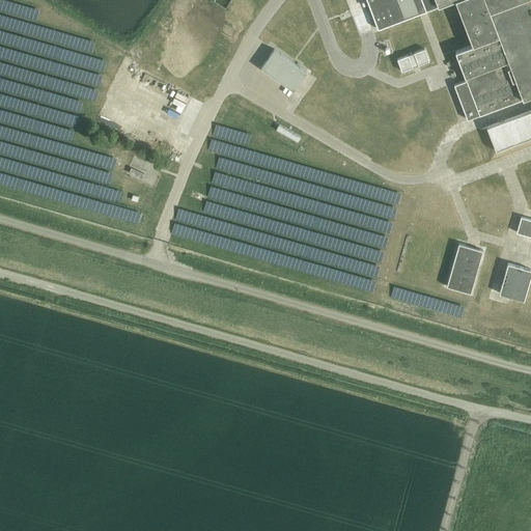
[(0,0),(0,180),(143,215),(145,210),(120,204),(124,189),(112,186),(120,155),(74,143),(85,96),(99,100),(109,57),(94,53),(98,36),(38,23),(43,5),(18,0),(0,0)]
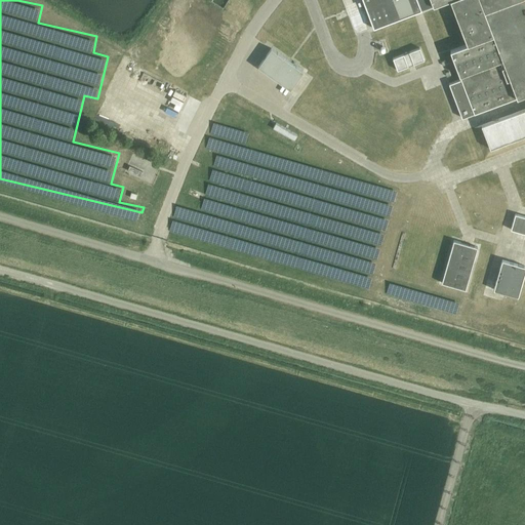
[(524,0),(362,0),(365,5),(367,11),(373,29),(421,10),(434,6),(449,0),(450,0),(468,44),(450,50),(461,79),(449,83),(461,118),(474,114),(507,102),(524,93),(524,0)]
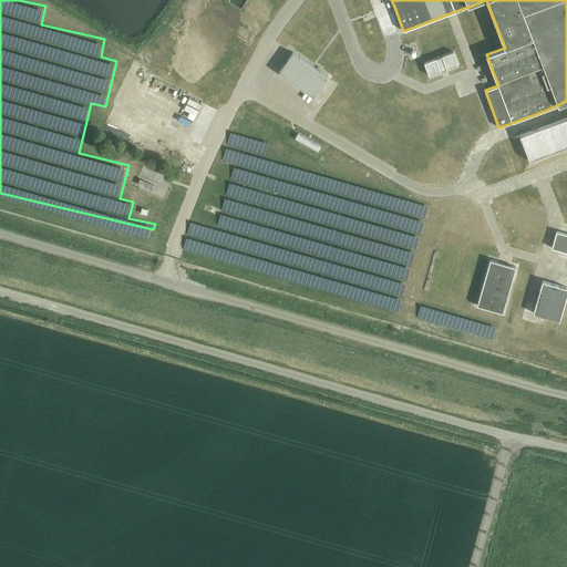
[(449,38),(447,37),(443,39),(443,40),(439,41),(441,48),(455,42),(453,35),(449,38)]
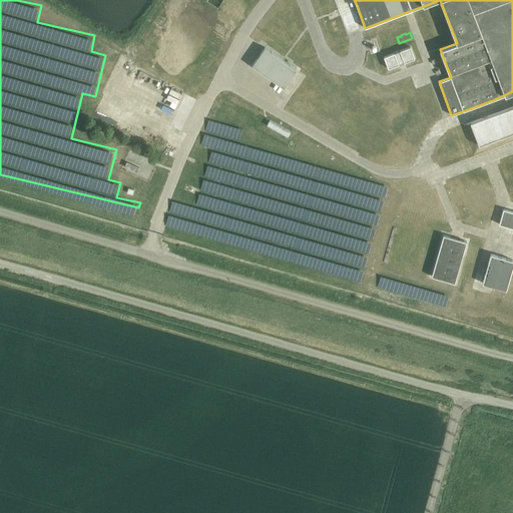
[(297,70),(265,47),(252,65),(284,88),(297,70)]
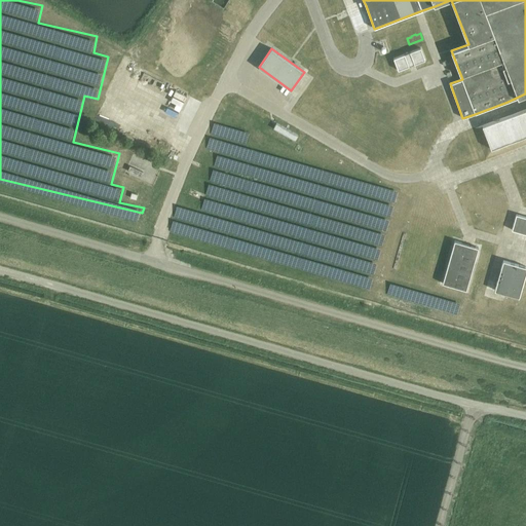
[(398,70),(425,60),(420,48),(393,59),(398,70)]
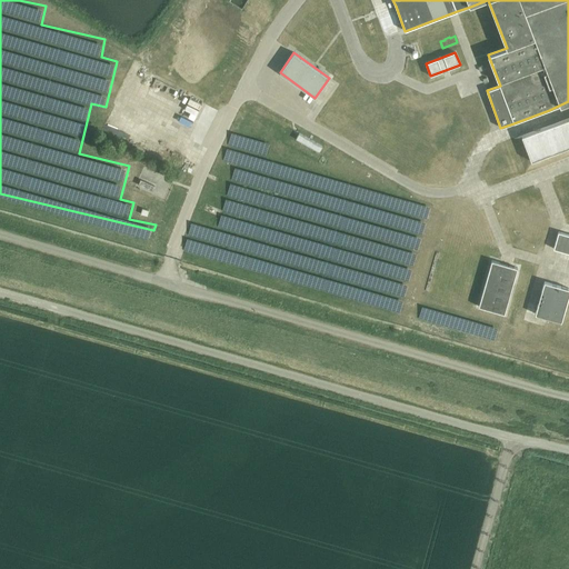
[(568,118),(521,136),(531,161),(568,147),(568,118)]
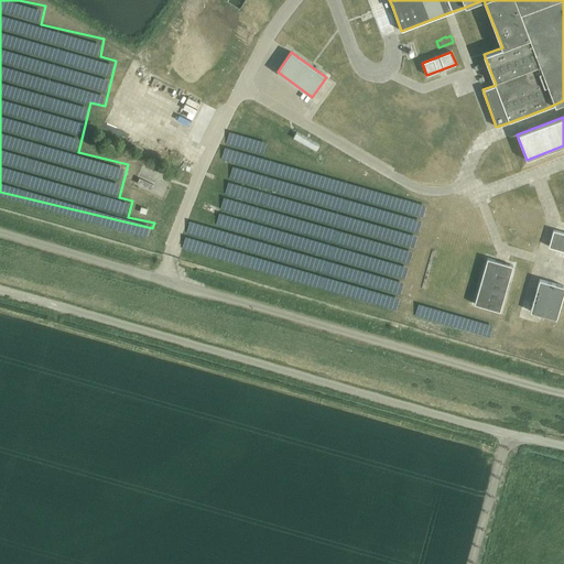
[(427,198),(264,159),(270,138),(230,129),(224,158),(234,161),(218,225),(191,218),(183,252),(402,305),(427,198)]
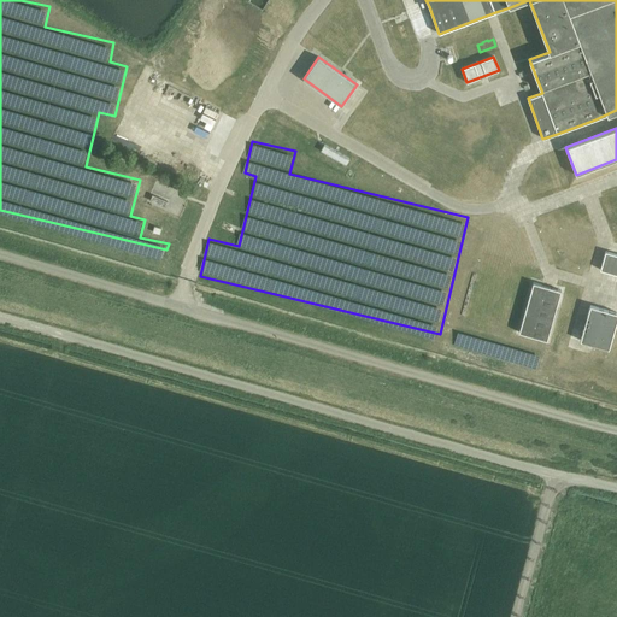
[(164,209),(168,203),(153,197),(151,203),(164,209)]
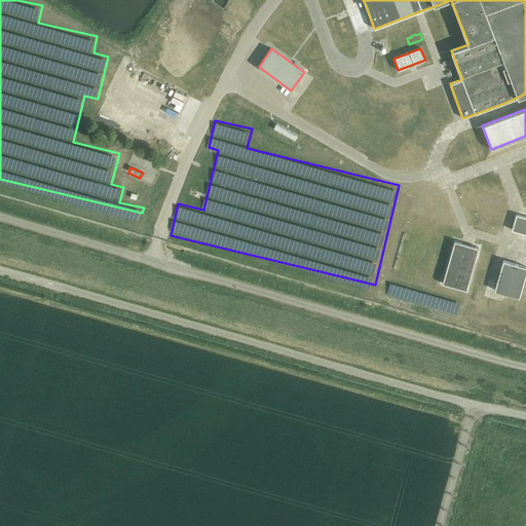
[(512,230),(525,233),(525,217),(516,215),(512,230)]
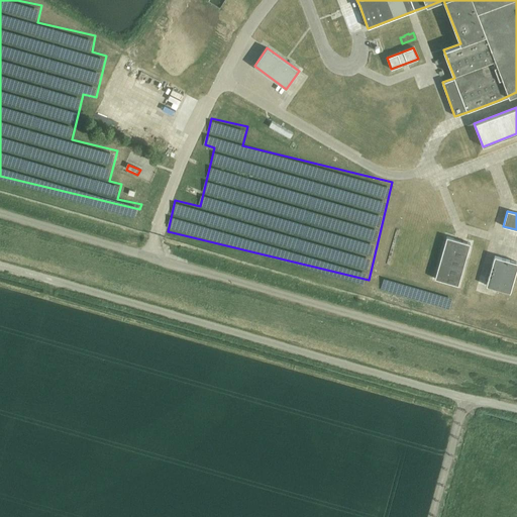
[(435,279),(458,286),(471,243),(446,236),(435,279)]
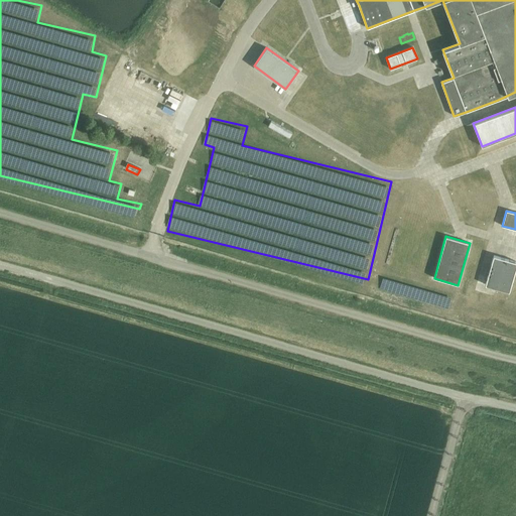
[(486,285),(509,291),(515,267),(515,261),(494,255),(486,285)]
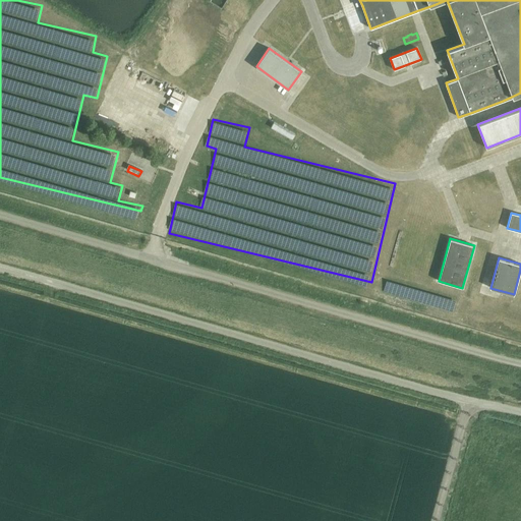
[(385,292),(455,309),(458,296),(388,279),(385,292)]
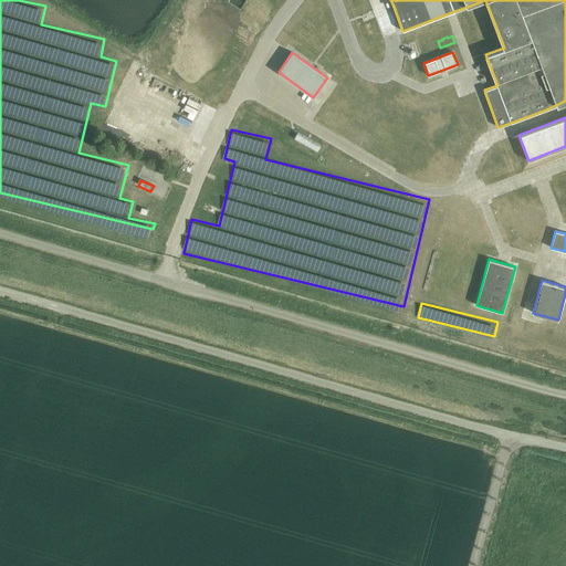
All buildings are outlined.
